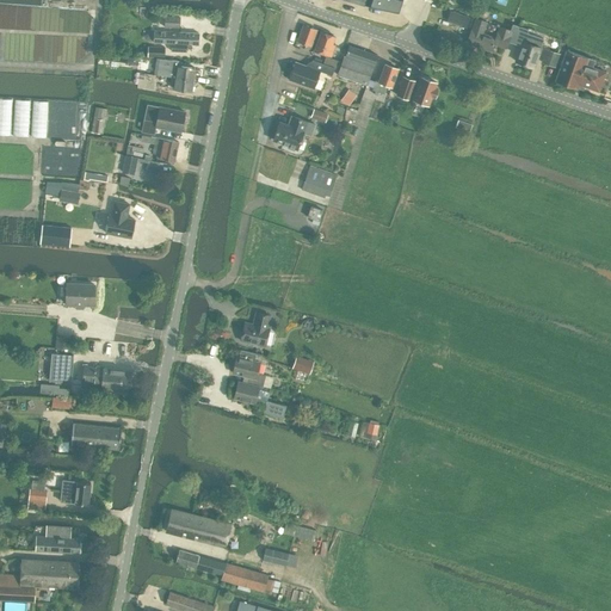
[(371,0),(370,7),(397,12),(401,0),(371,0)]
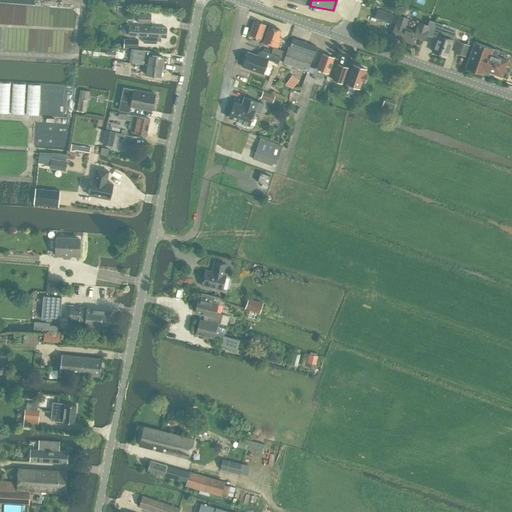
[(377,9),(374,18),(391,23),(394,15),(377,9)]
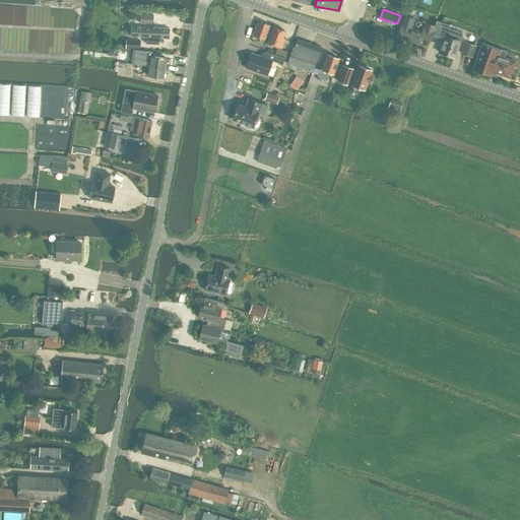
[(152,23),(153,15),(140,14),(140,23),(144,23),(144,27),(130,26),(130,36),(136,37),(146,37),(145,44),(158,44),(158,38),(169,39),(170,28),(151,27),(151,23),(152,23)]
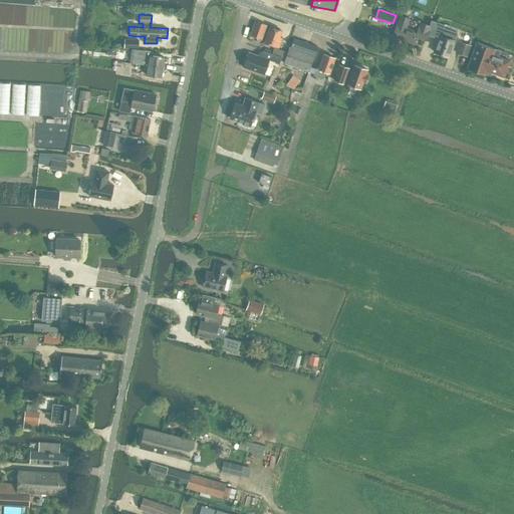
[(397,25),(393,35),(413,42),(415,37),(425,41),(427,35),(433,37),(433,36),(437,23),(431,20),(429,26),(420,23),(417,32),(406,28),(409,18),(401,16),(398,25),(397,25)]
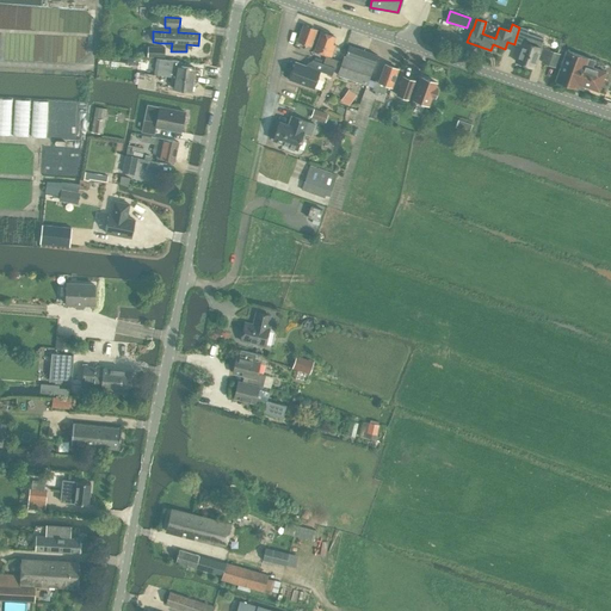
[(303,25),(297,41),(310,45),(312,42),(316,44),(314,50),(331,56),(334,45),(332,44),(334,37),(328,35),(328,32),(325,31),(323,32),(321,31),(320,35),(315,34),(316,30),(303,25)]
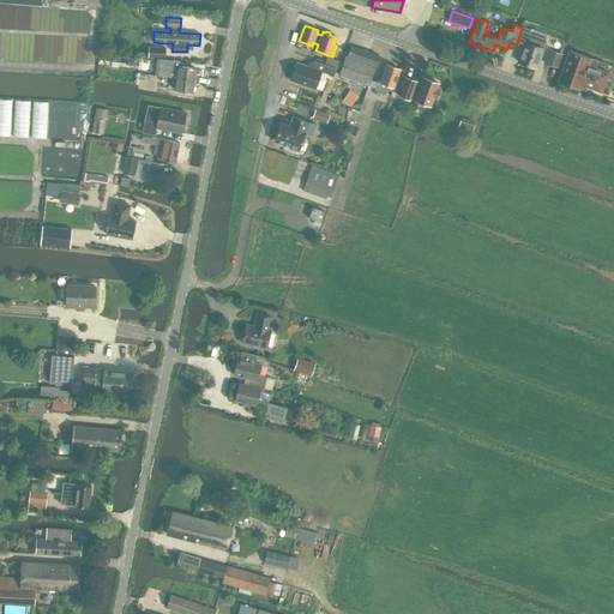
[(522,28),(517,43),(524,46),(518,61),(536,67),(546,38),(529,32),(530,30),(523,26),(522,28)]
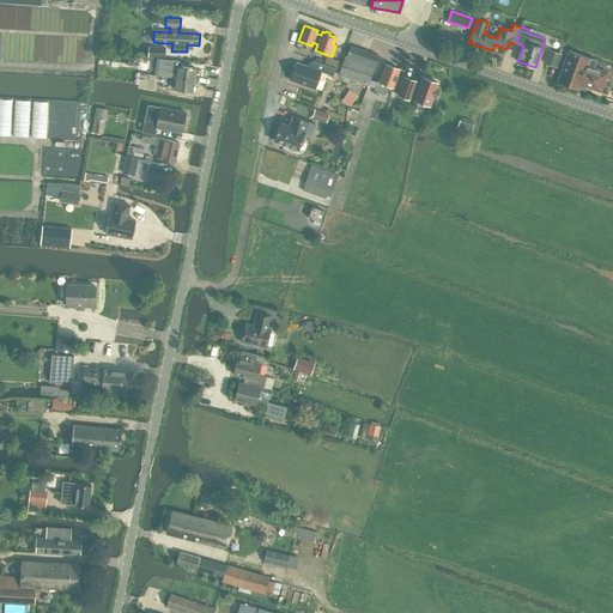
[(370,80),(378,56),(350,46),(347,52),(346,56),(345,56),(340,68),(339,74),(368,85),(370,80)]
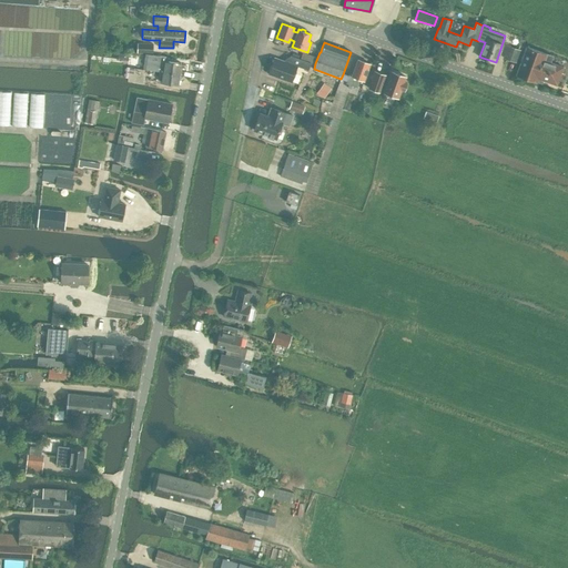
[(153,53),(153,43),(138,43),(137,53),(153,53)]
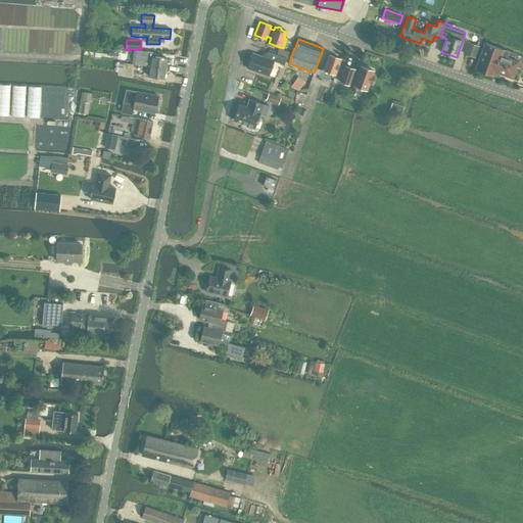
[(283,56),(290,58),(294,48),(295,48),(296,44),(288,42),(283,56)]
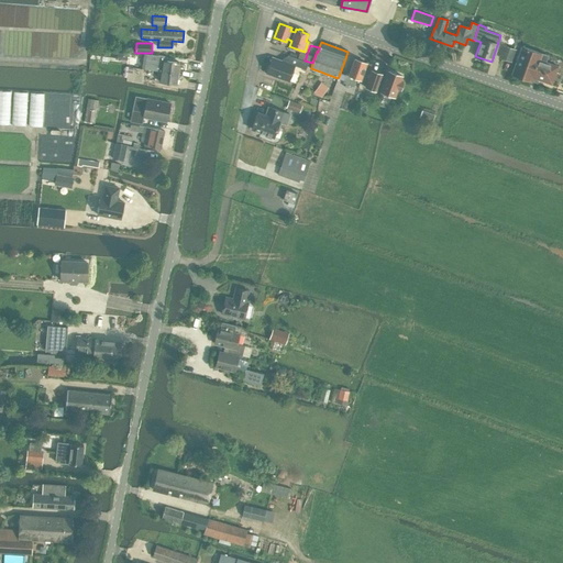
[(510,63),(515,50),(505,46),(500,58),(510,63)]
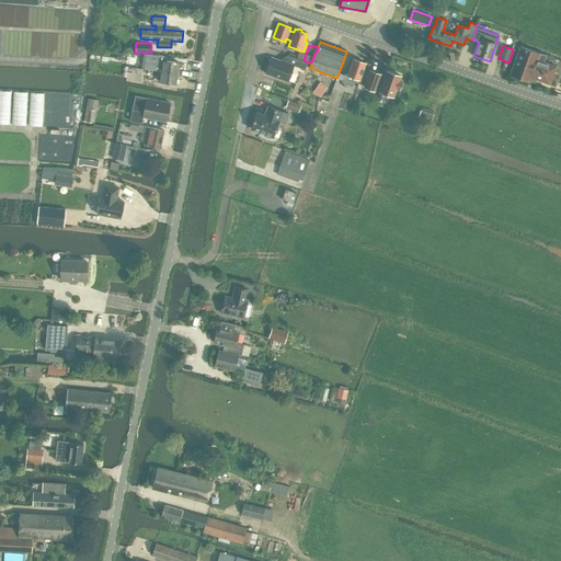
[(549,84),(556,66),(537,59),(539,53),(521,46),(511,75),(528,81),(530,78),(549,84)]
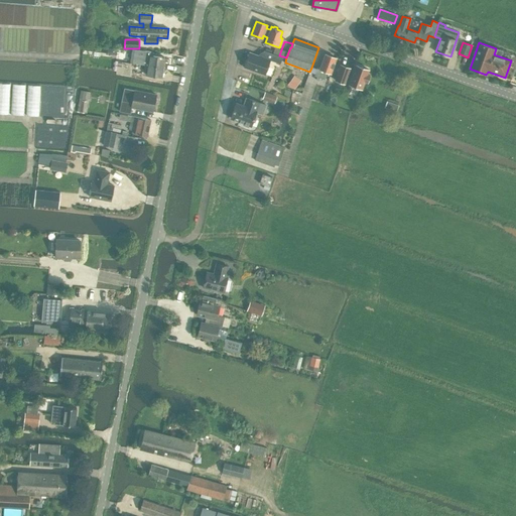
[(84,50),(107,53),(107,48),(84,45),(84,50)]
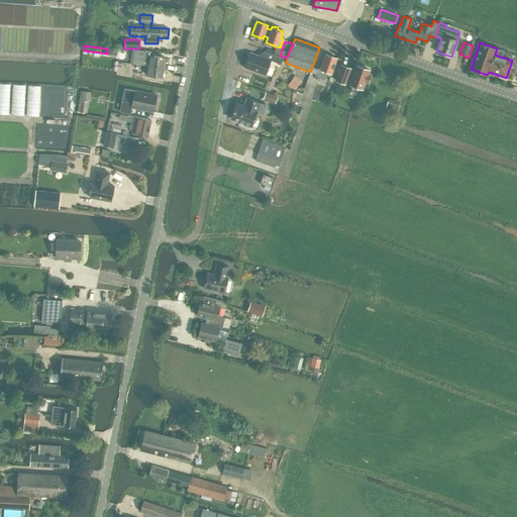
[(132,48),(130,63),(140,65),(144,65),(164,68),(165,58),(153,56),(153,53),(132,48)]
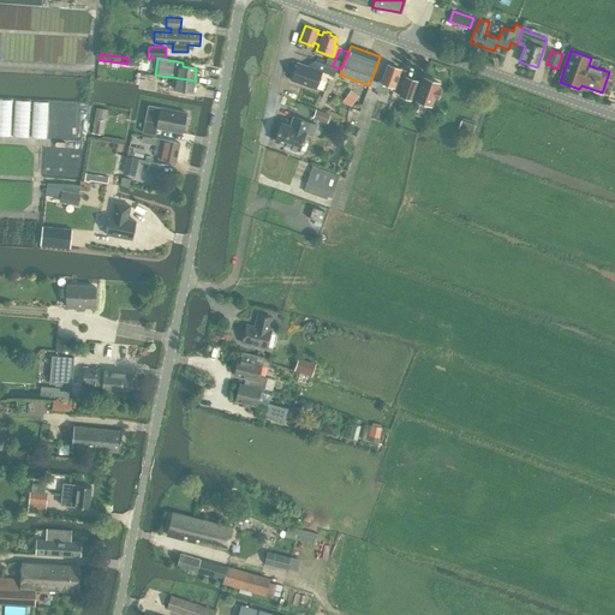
[(315,60),(312,67),(297,63),(291,81),(315,89),(321,71),(333,76),(335,67),(315,60)]
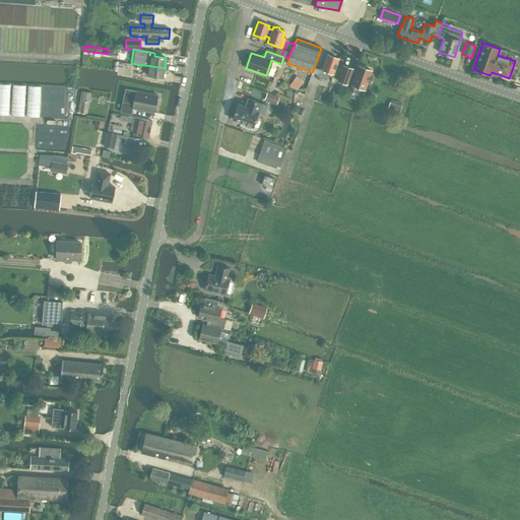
[(314,68),(312,72),(318,74),(317,77),(319,77),(318,80),(321,81),(322,78),(327,80),(329,72),(333,74),(338,59),(327,55),(322,69),(320,68),(319,70),(314,68)]
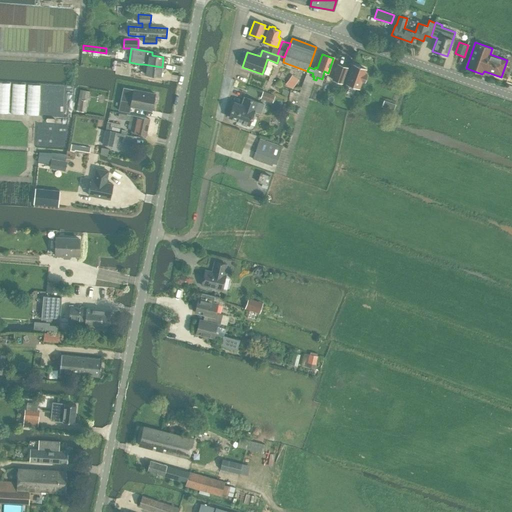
[(118,75),(127,76),(129,63),(117,61),(116,66),(120,66),(118,74),(118,75)]
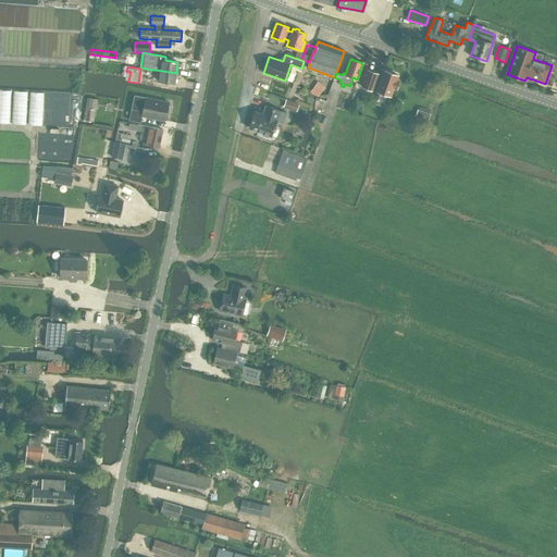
[(156,70),(156,73),(160,74),(159,82),(175,84),(176,73),(156,70)]
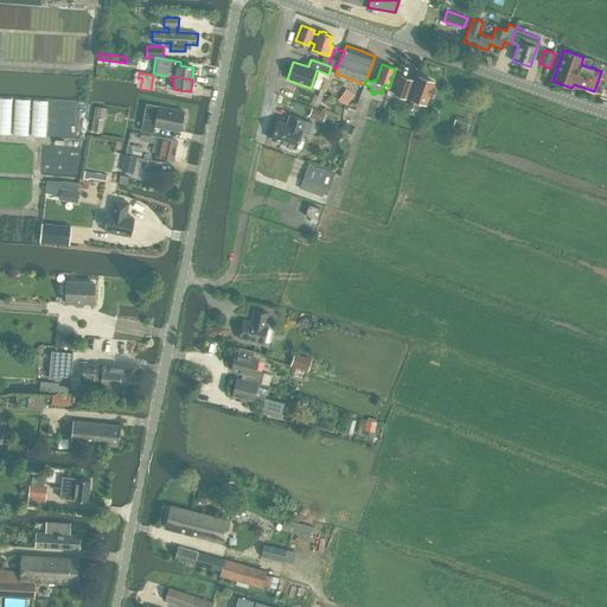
[(408,90),(413,91),(415,83),(411,82),(411,81),(401,76),(394,94),(406,98),(408,90)]
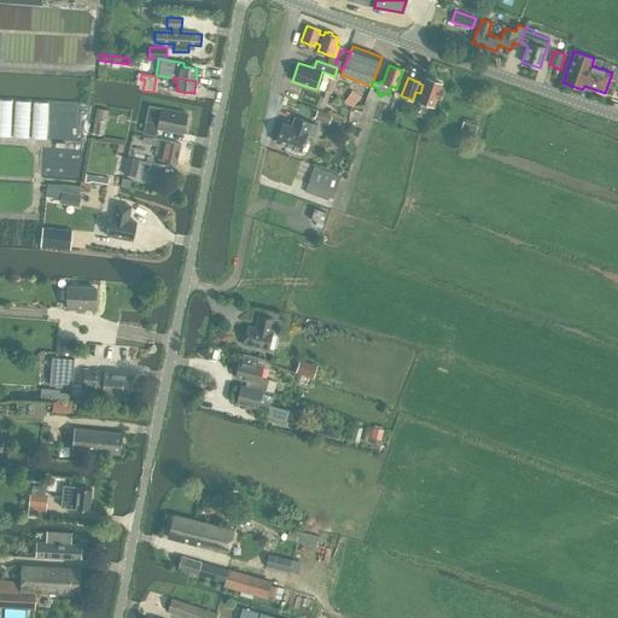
[(426,77),(423,85),(420,93),(417,101),(433,108),(437,98),(439,99),(443,91),(439,89),(442,83),(426,77)]
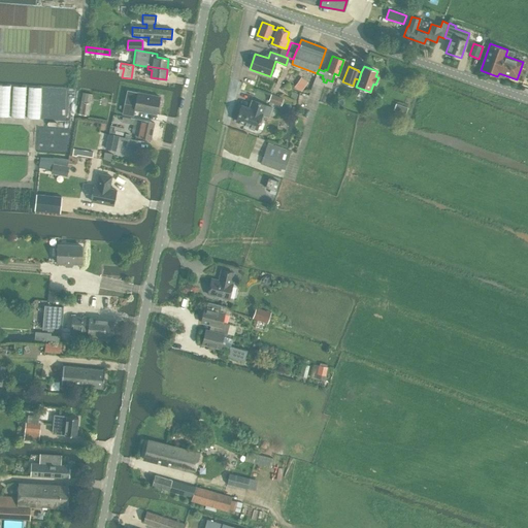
[(156,114),(158,106),(160,104),(160,101),(159,99),(160,97),(127,90),(122,113),(133,116),(134,109),(156,114)]
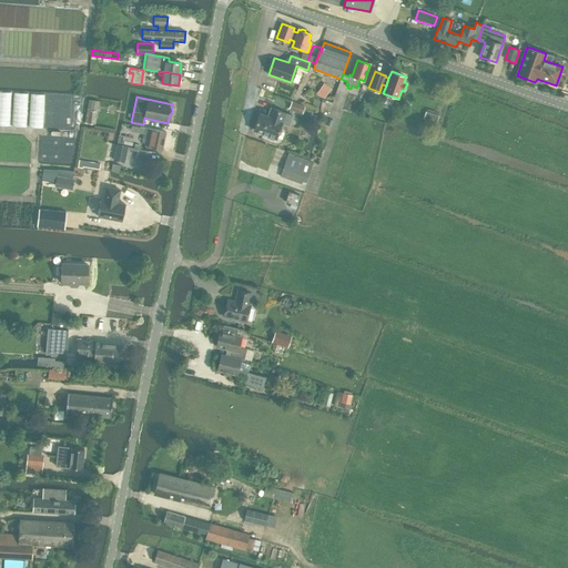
[(260,113),(254,130),(263,132),(261,139),(276,144),(280,144),(282,142),(287,128),(285,127),(285,124),(290,127),(294,117),(274,109),(271,118),(260,113)]
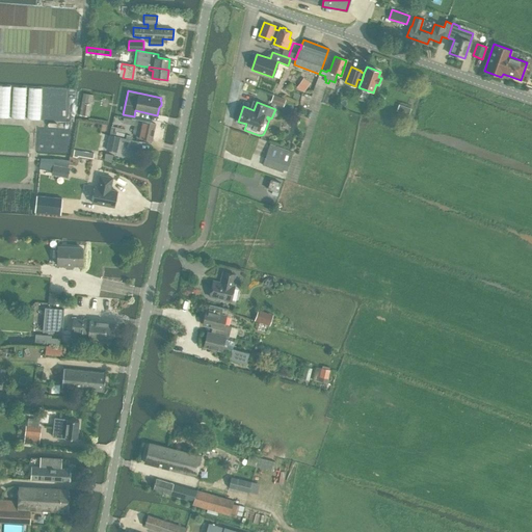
[(86,116),(88,104),(81,103),(79,114),(86,116)]
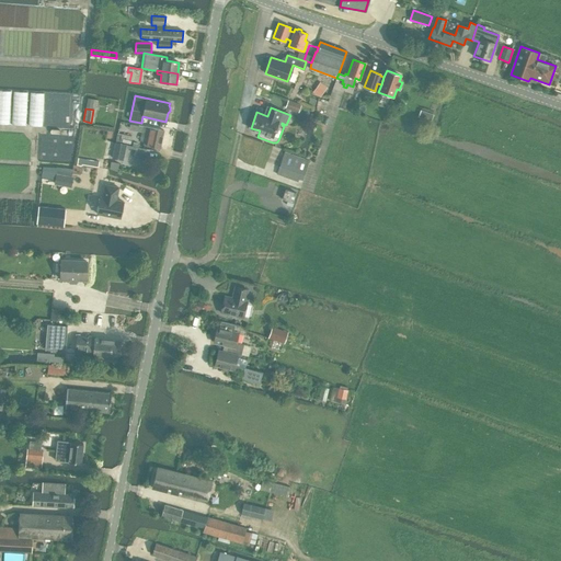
[(160,148),(164,130),(138,125),(137,132),(141,133),(140,140),(144,141),(144,145),(160,148)]
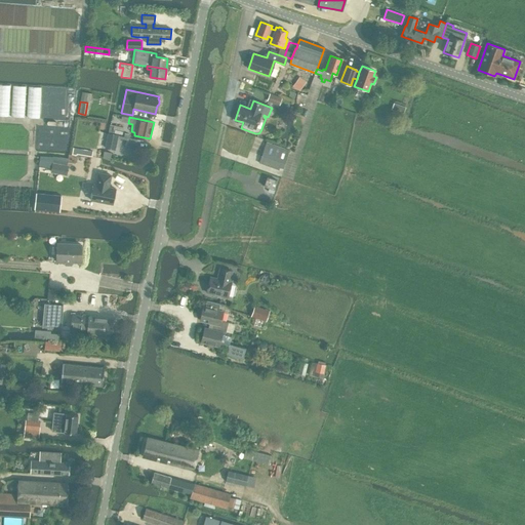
[(122,134),(123,127),(113,126),(112,132),(122,134)]
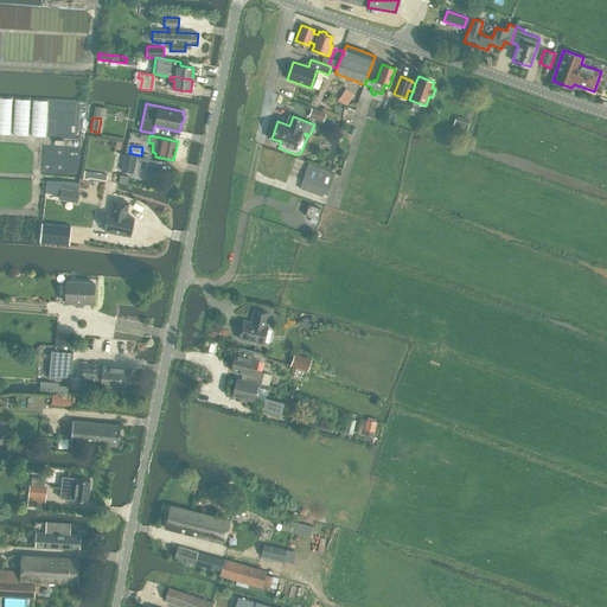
[(134,155),(126,153),(125,153),(125,155),(121,171),(133,173),(136,155),(134,155)]
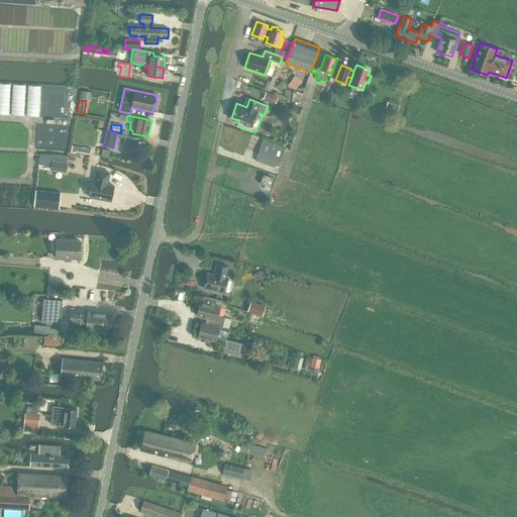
[(279,166),(285,147),(263,139),(254,161),(275,167),(275,165),(279,166)]
